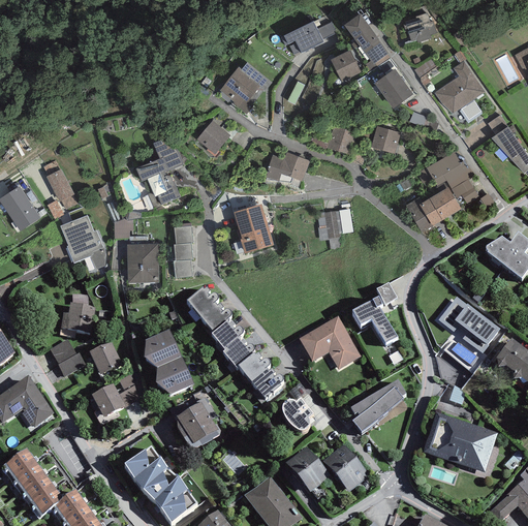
[(415,18),(405,21),(406,23),(403,24),(405,30),(406,29),(410,40),(416,38),(417,40),(430,36),(429,33),(436,31),(432,20),(429,21),(426,11),(415,16),(415,18)]
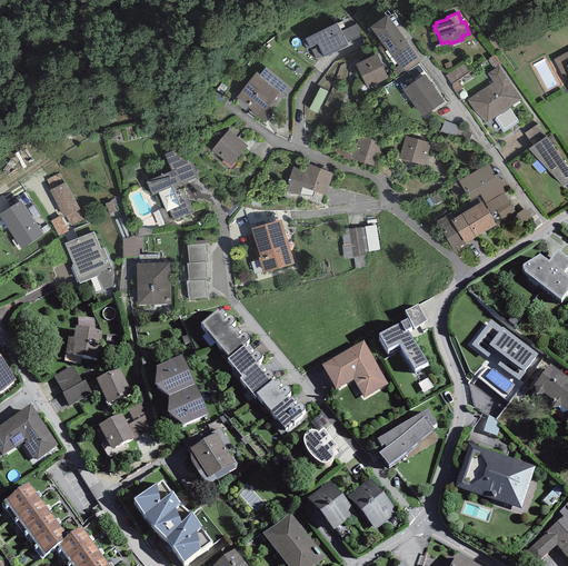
[(418,59),(387,16),(370,27),(382,42),(376,47),(378,51),(385,47),(397,63),(392,67),(397,75),(418,59)]
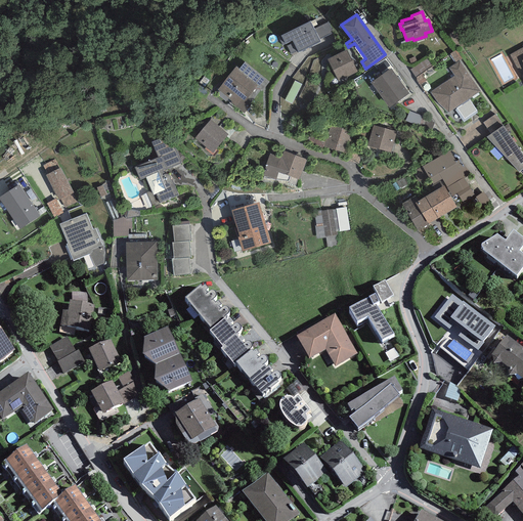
[(313,26),(310,19),(277,36),(282,46),(287,44),(291,52),(298,48),(299,51),(319,41),(317,37),(333,30),(327,18),(313,26)]
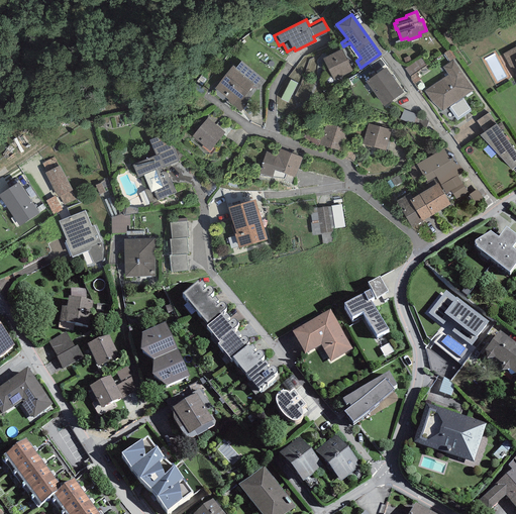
[(515,46),(505,54),(515,74),(515,46)]
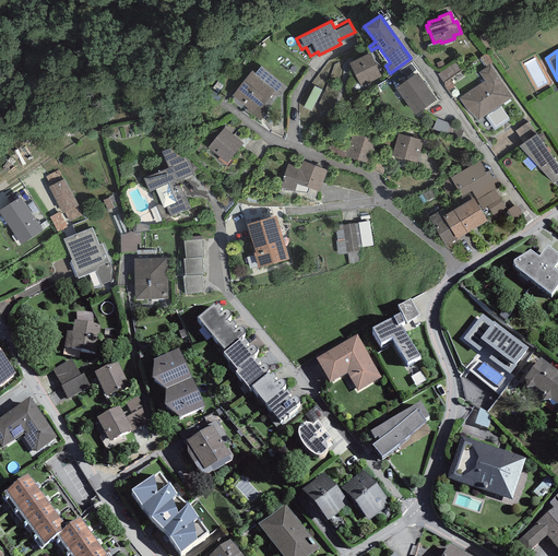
[(381,73),(368,51),(348,63),(360,84),(381,73)]
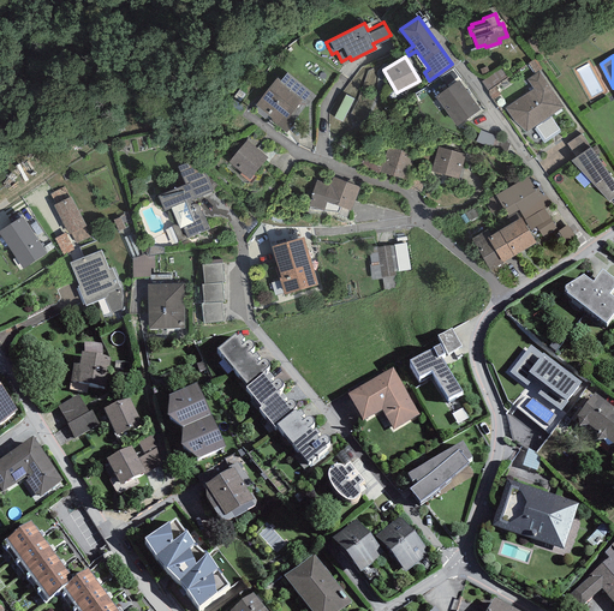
[(532,87),(505,107),(524,133),(565,105),(538,67),(526,77),(532,87)]
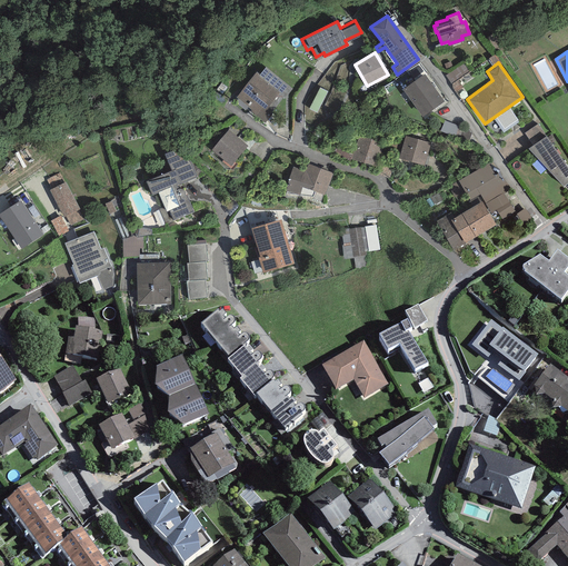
[(266,65),(259,72),(256,70),(235,96),(265,121),(271,112),(270,111),(282,97),(284,98),(294,88),(266,65)]
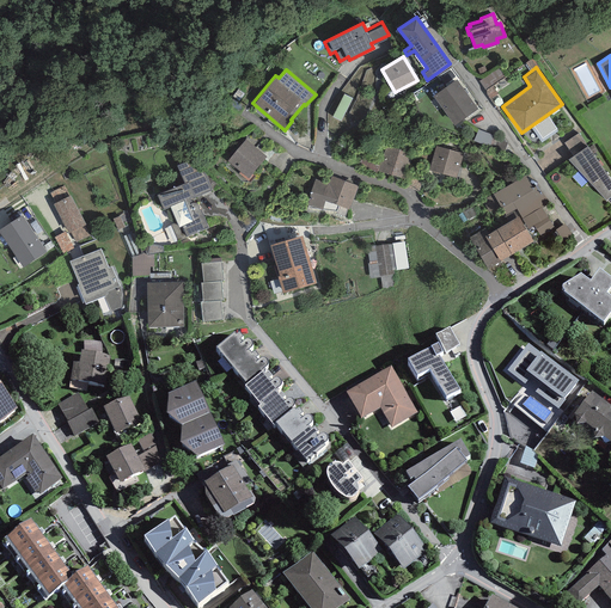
[(477,109),(456,79),(435,94),(456,123),(477,109)]
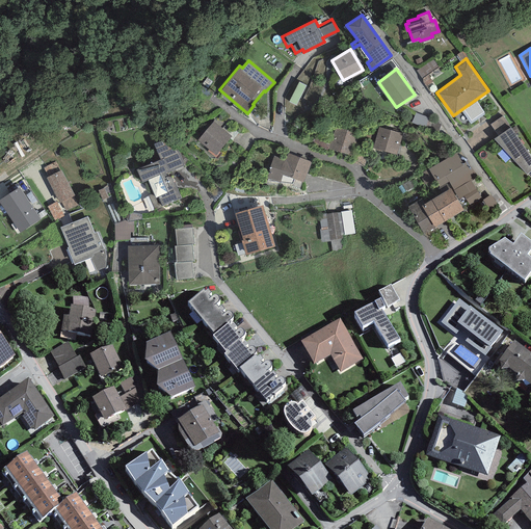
[(300,81),(290,101),(298,104),(308,84),(300,81)]
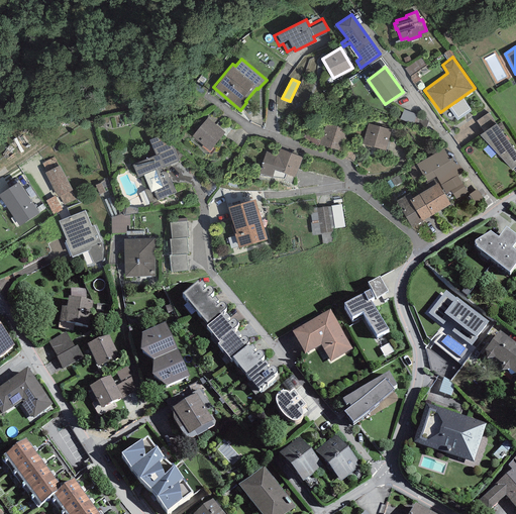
[(515,165),(515,151),(488,110),(475,118),(484,130),(479,134),(511,169),(515,165)]
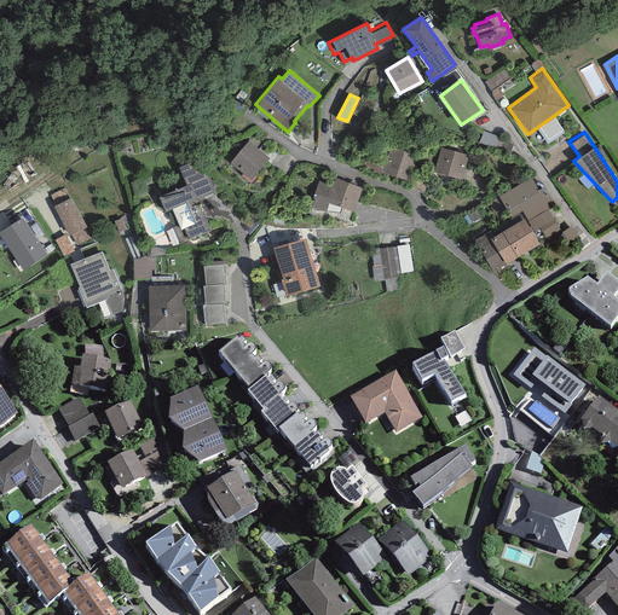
[(269,157),(248,139),(230,162),(252,179),(269,157)]
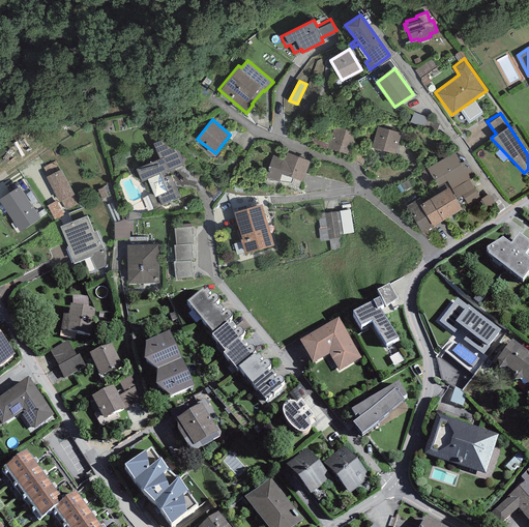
[(355,154),(360,132),(336,125),(333,138),(316,134),(313,144),(355,154)]
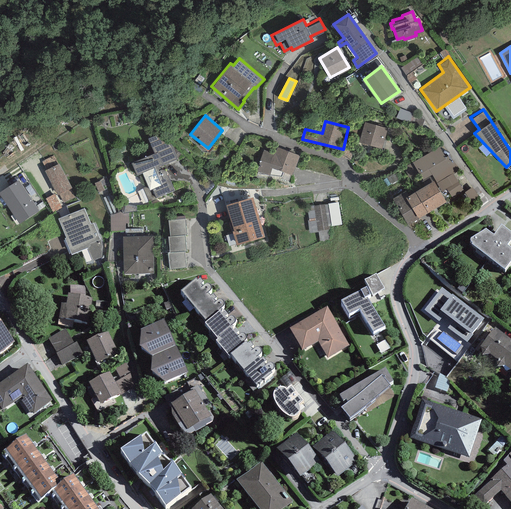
[(389,127),(366,121),(361,140),(384,145),(389,127)]
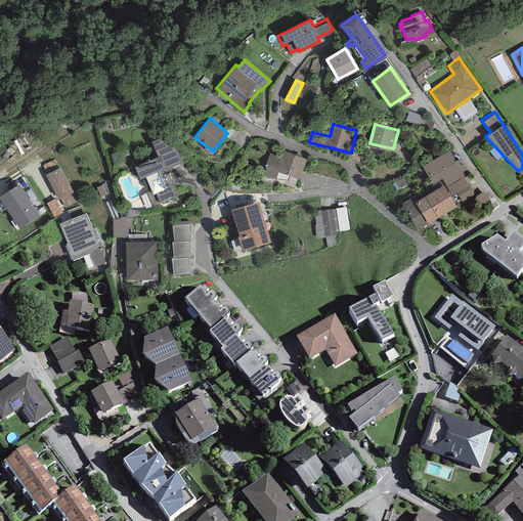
[(157,155),(134,165),(139,178),(145,176),(154,193),(157,191),(161,201),(178,193),(171,178),(170,175),(169,173),(168,172),(166,172),(164,172),(162,169),(180,161),(168,133),(150,141),(157,155)]
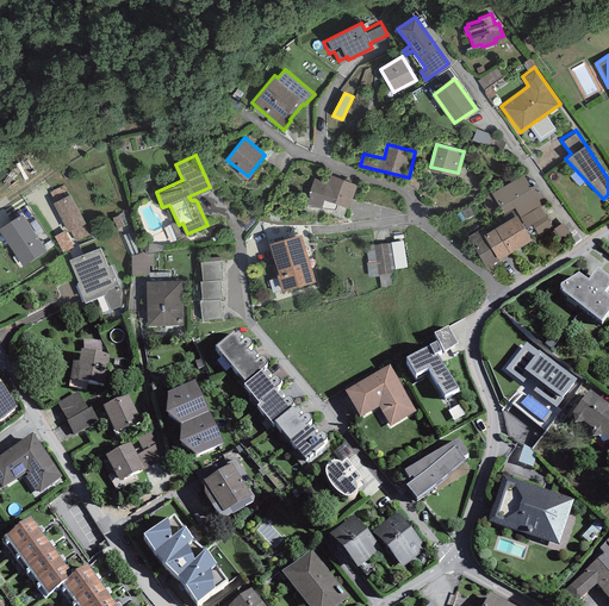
[(522,173),(479,198),(488,211),(498,204),(509,222),(486,235),(483,229),(468,237),(485,266),(530,239),(528,236),(551,223),(540,205),(546,201),(535,183),(530,186),(522,173)]
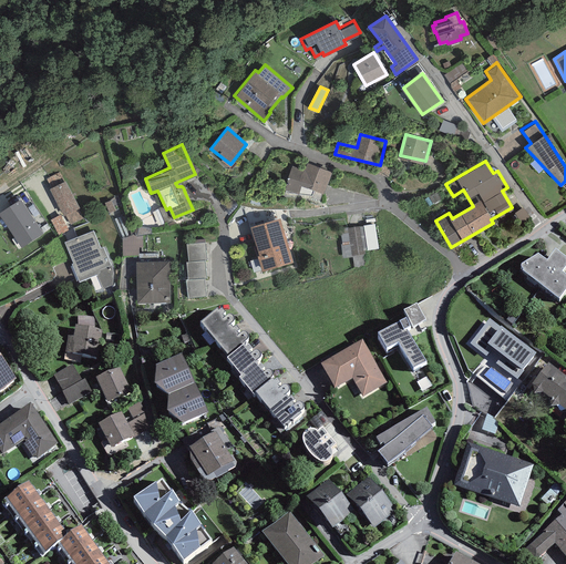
[(305,168),(291,165),(284,188),(298,194),(301,186),(323,193),(331,170),(307,162),(305,168)]
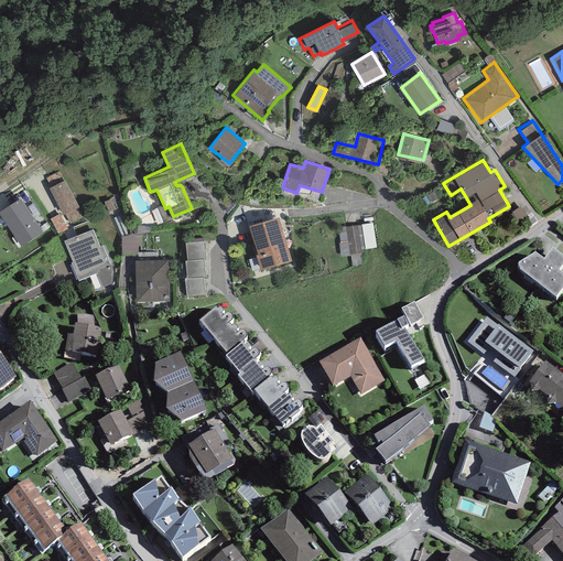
[(57,170),(46,175),(52,186),(50,187),(64,214),(65,213),(69,220),(82,214),(78,206),(79,206),(65,179),(63,180),(57,170)]
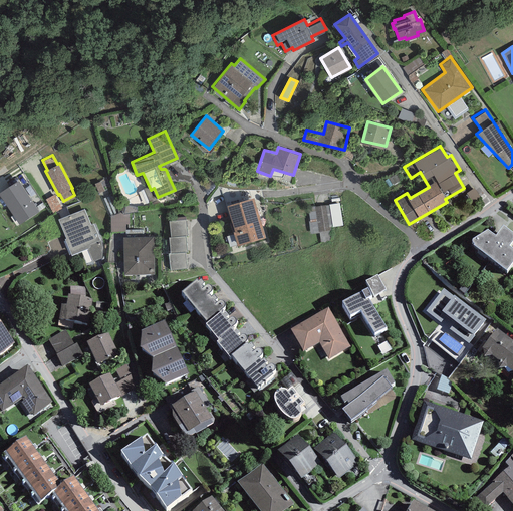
[(19,180),(0,192),(0,195),(19,224),(39,211),(19,180)]
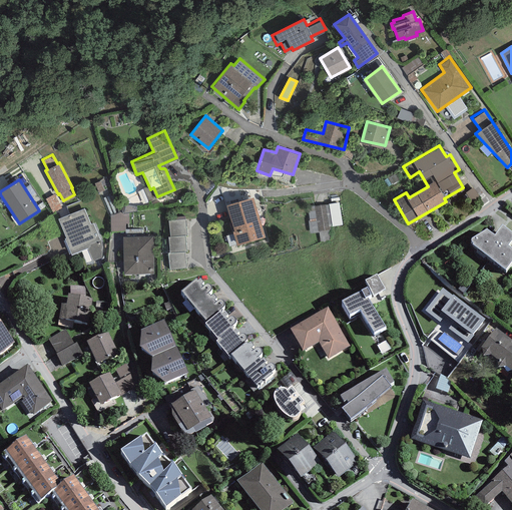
[(227,203),(243,199),(241,190),(225,194),(227,203)]
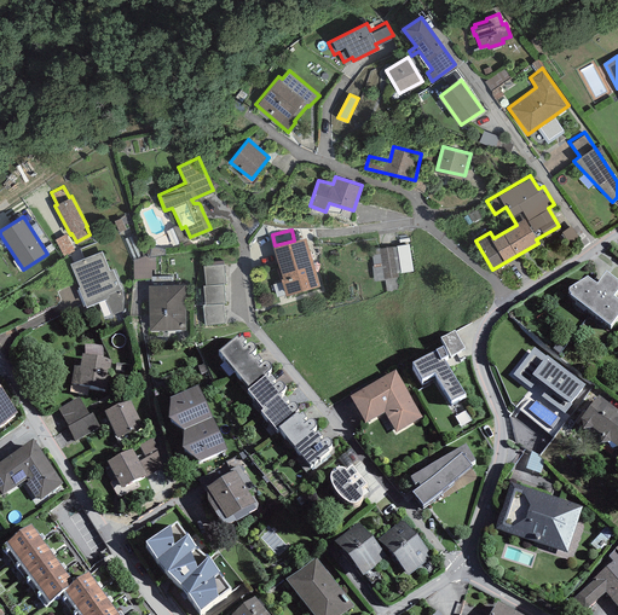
[(69,235),(58,238),(63,253),(75,248),(69,235)]
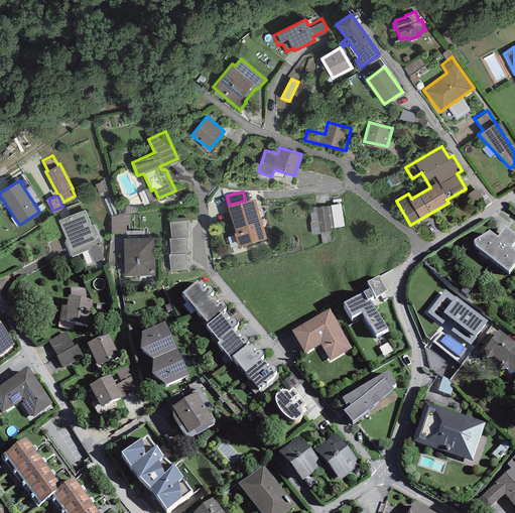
[(272,240),(258,198),(231,206),(239,231),(237,232),(242,249),(272,240)]
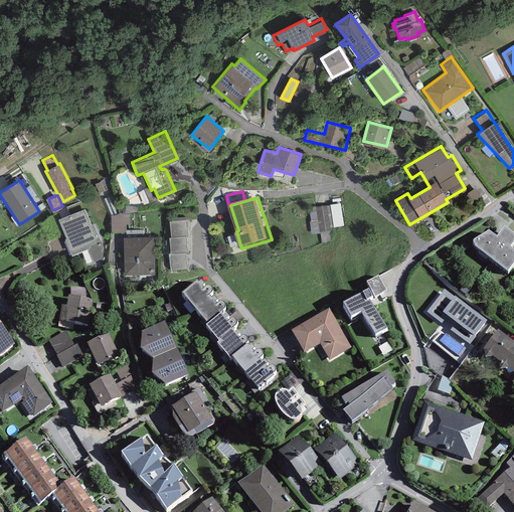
[(341,200),(306,205),(309,232),(320,231),(321,239),(331,238),(329,228),(331,228),(331,227),(335,227),(334,225),(344,224),(341,200)]
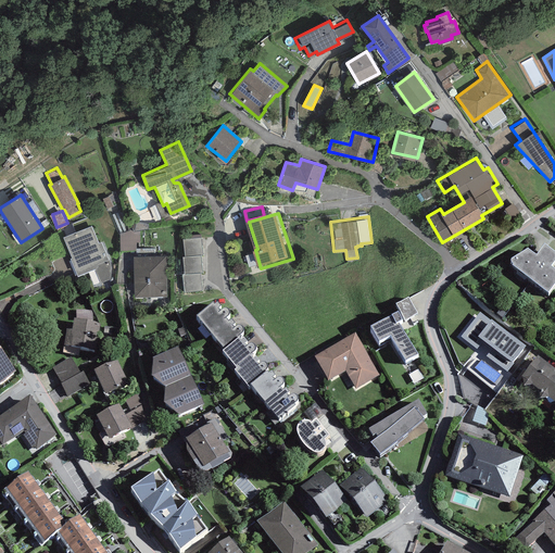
[(91,225),(64,237),(73,259),(72,259),(78,275),(95,267),(100,281),(110,277),(110,262),(101,240),(98,242),(91,225)]
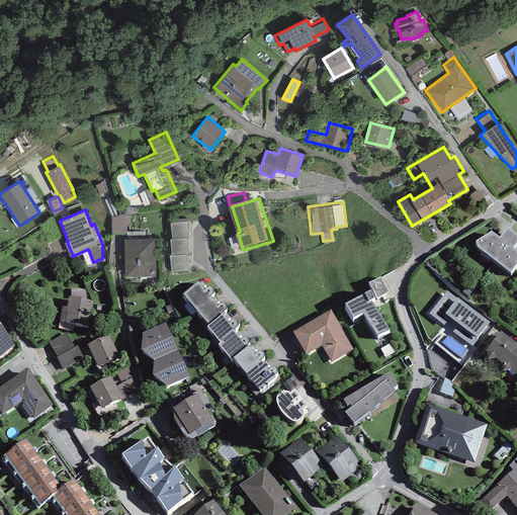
[(132,233),(132,216),(114,216),(114,233),(132,233)]
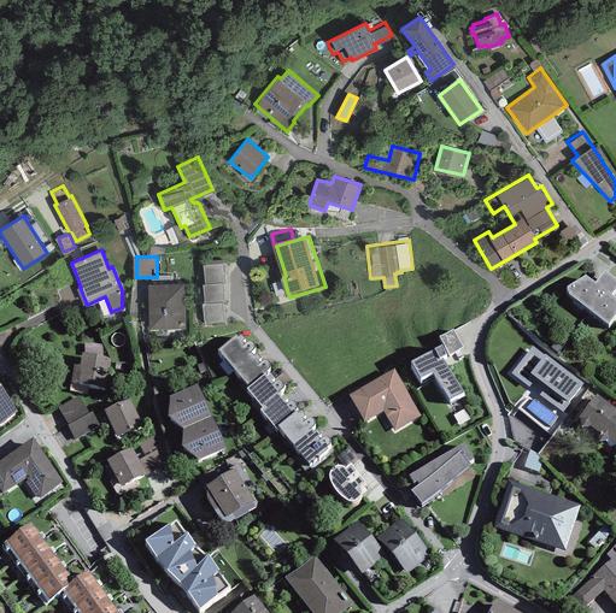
[(207,264),(203,264),(205,283),(203,283),(204,302),(201,304),(204,323),(224,320),(222,301),(224,301),(222,281),(224,281),(222,258),(207,259),(207,264)]
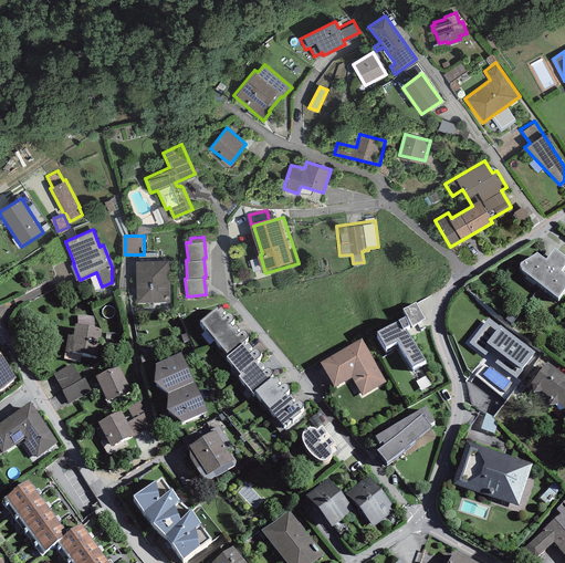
[(521,272),(521,273),(556,301),(564,290),(564,279),(560,275),(564,268),(564,262),(553,253),(544,263),(535,257),(520,268),(519,269),(519,270),(520,271),(521,272)]
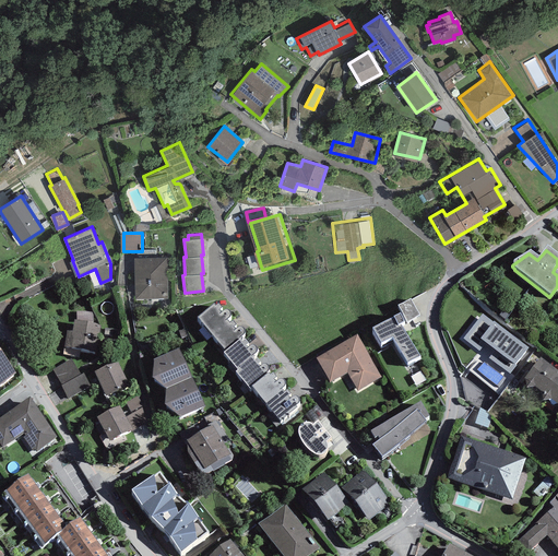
[(166,256),(137,256),(138,296),(167,295),(166,256)]
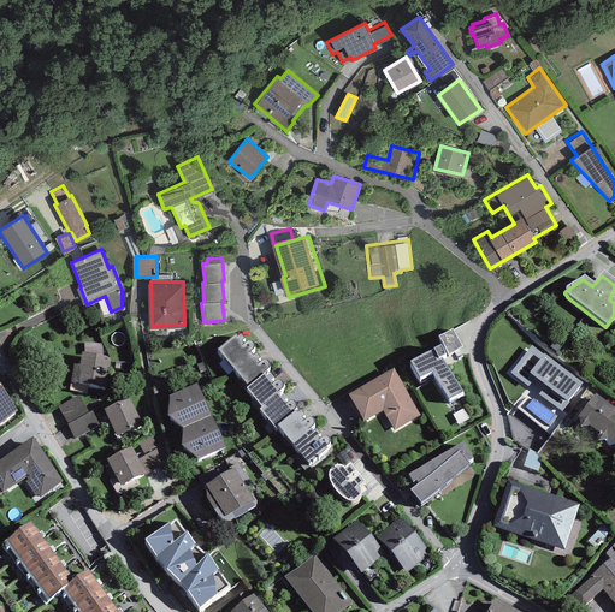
[(451,327),(437,336),(448,352),(462,344),(451,327)]
